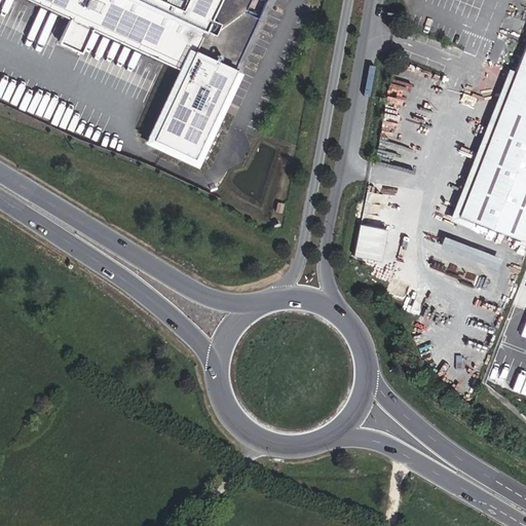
[(27,0),(70,20),(60,42),(81,52),(91,29),(185,72),(154,140),(194,158),(236,69),(259,19),(246,12),(251,0),(27,0)]
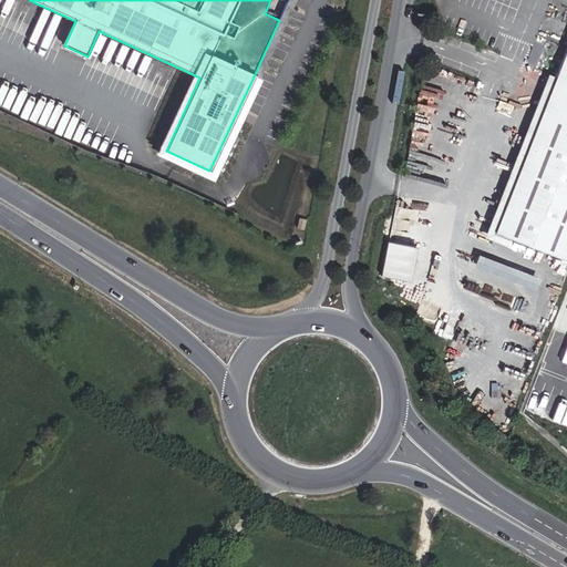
[(564,260),(566,251),(566,44),(494,233),(564,260)]
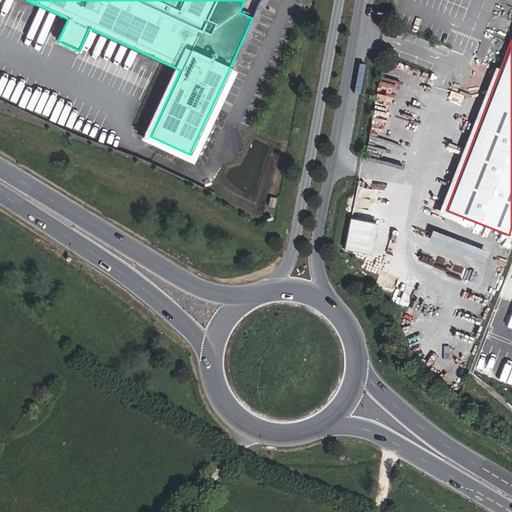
[(274,207),(276,198),(270,196),(268,206),(274,207)]
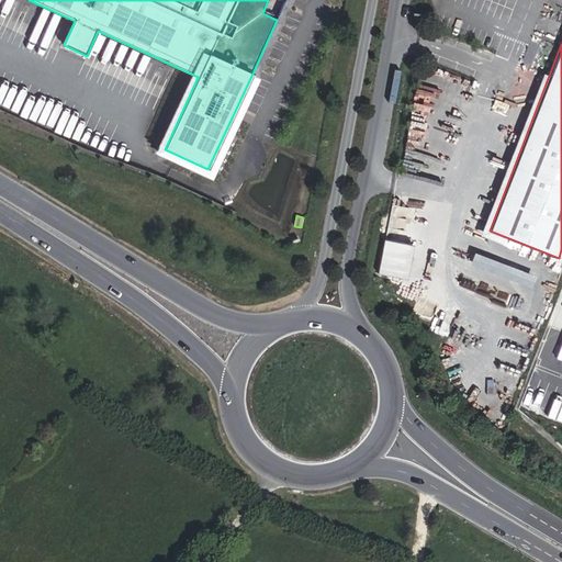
[(403,278),(409,244),(383,239),(378,273),(403,278)]
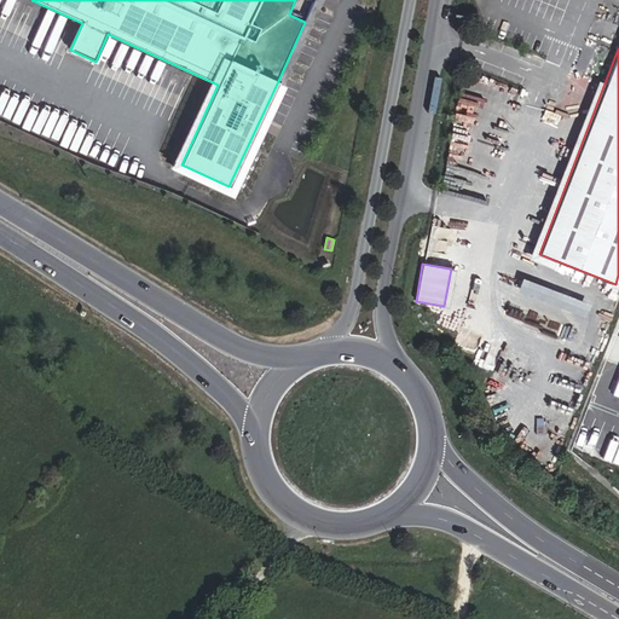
[(522,278),(518,290),(585,316),(590,302),(522,278)]
